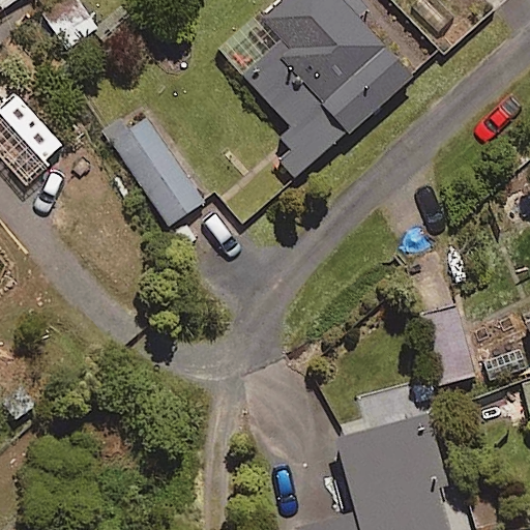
[(361,5),(357,0),(280,0),(222,50),(288,126),(267,144),(294,175),(411,76),(355,10),(361,5)]
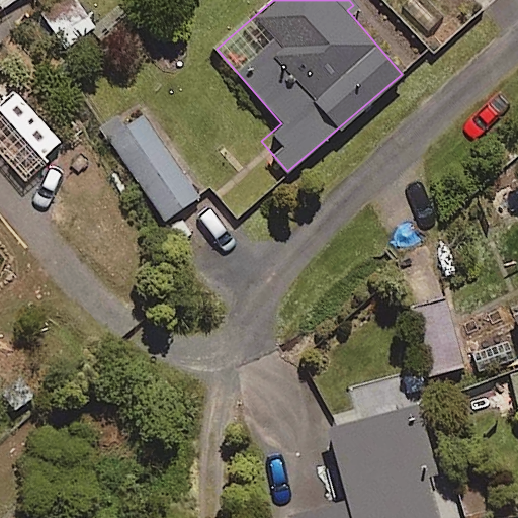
[(197,196),(145,115),(110,138),(164,219),(197,196)]
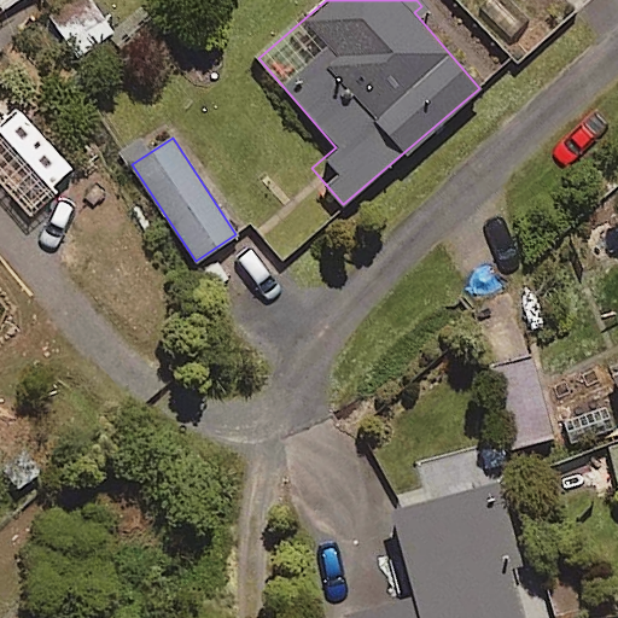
[(551,438),(531,361),(496,369),(516,447),(551,438)]
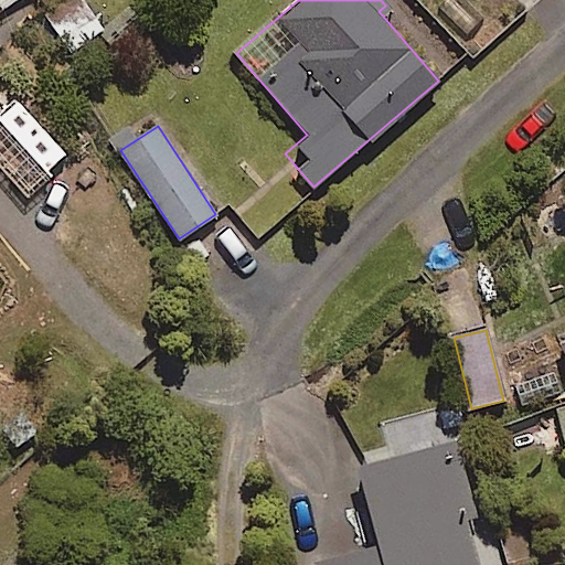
[(564,341),(553,347),(564,375),(564,341)]
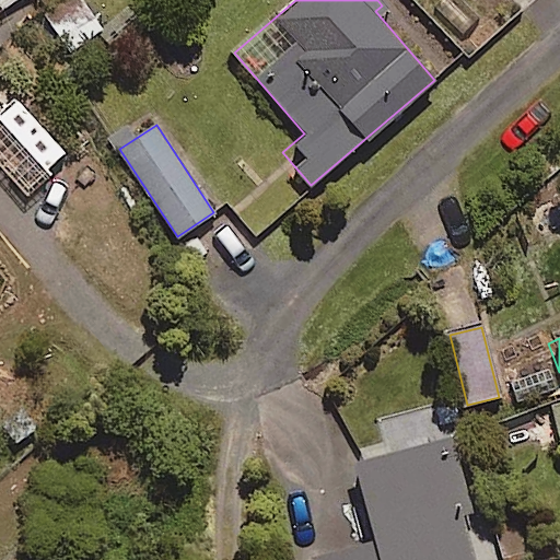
[(559,439),(559,401),(553,404),(556,412),(529,417),(535,444),(559,439)]
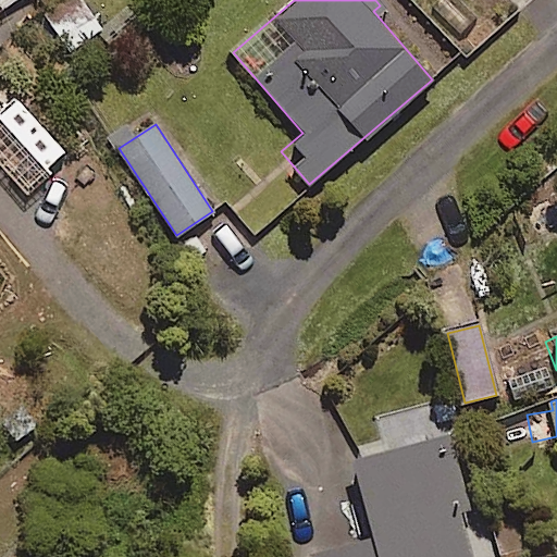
[(467,509),(447,434),(350,459),(370,536),(310,552),(311,556),(469,556),(458,511),(467,509)]
